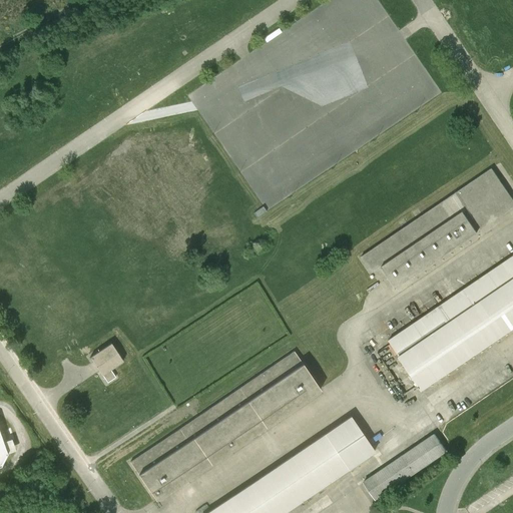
[(512,208),(512,198),(493,170),(362,258),(371,273),(381,266),(396,288),(512,208)]
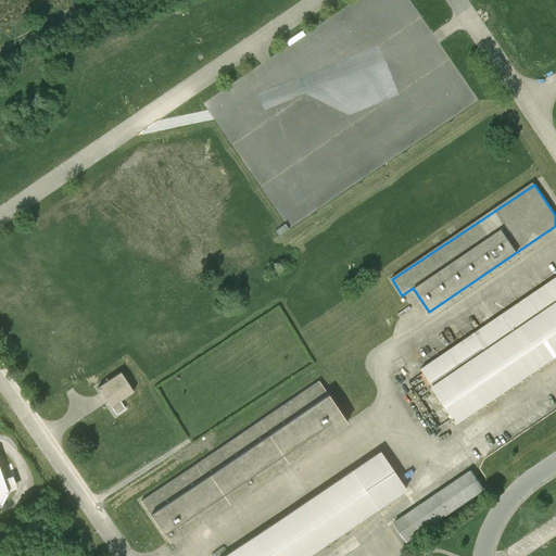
[(555,277),(421,368),(433,386),(432,386),(456,421),(555,354),(555,277)]
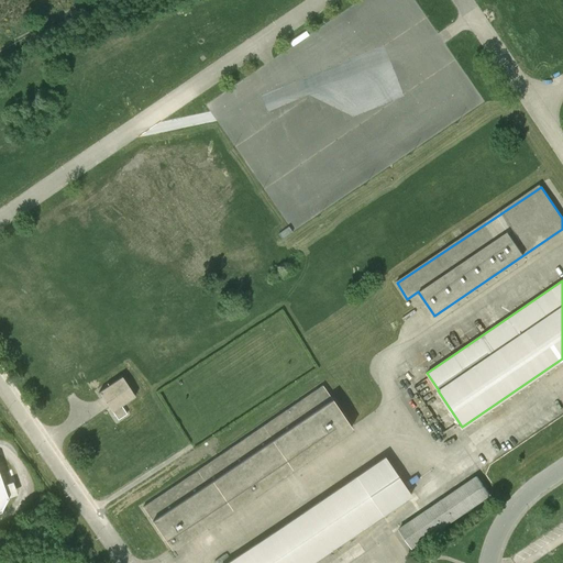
[(122,376),(99,392),(118,419),(127,412),(122,406),(135,396),(122,376)]
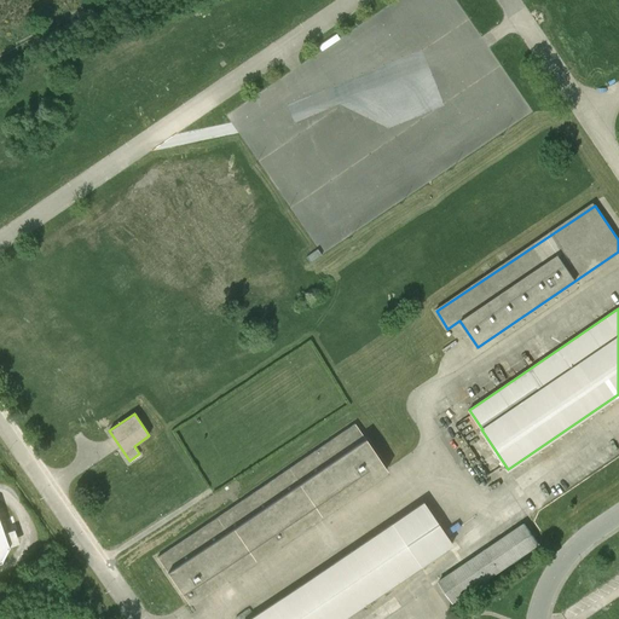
[(388,472),(356,424),(157,559),(189,605),(388,472)]
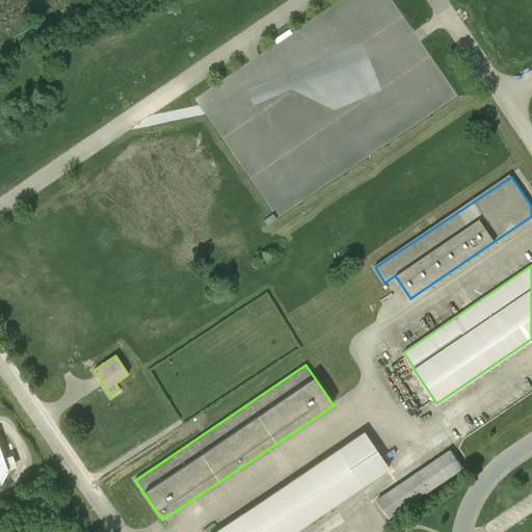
[(291,531),(389,468),(365,432),(215,531),(291,531)]
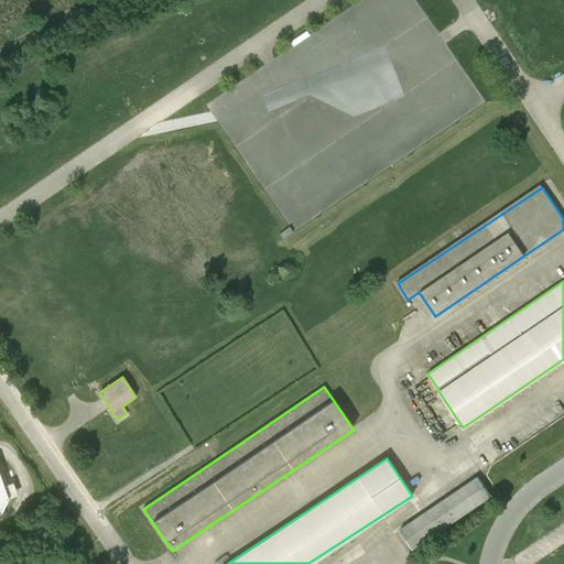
[(481,476),(400,530),(413,550),(495,495),(481,476)]
